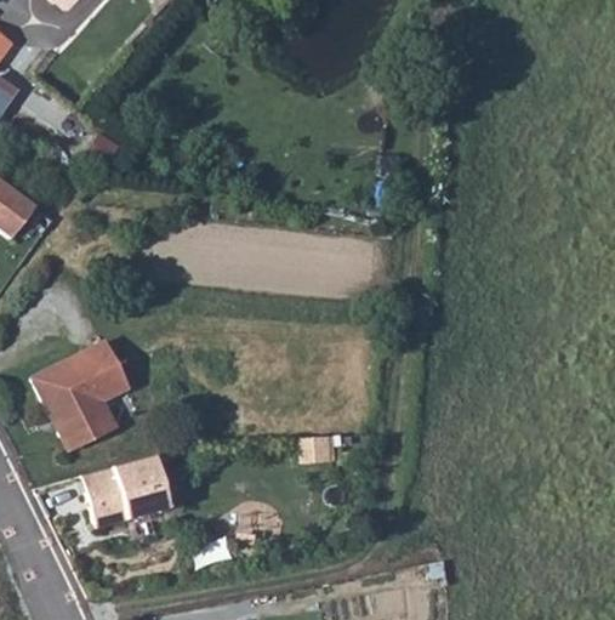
[(0,67),(4,63),(12,51),(0,40),(0,67)]
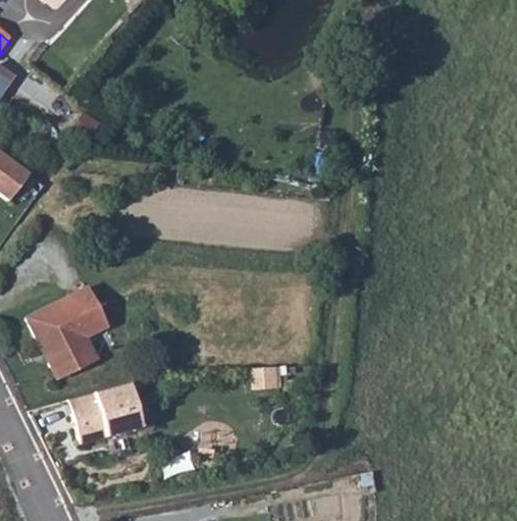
[(0,76),(0,101),(9,82),(0,76)]
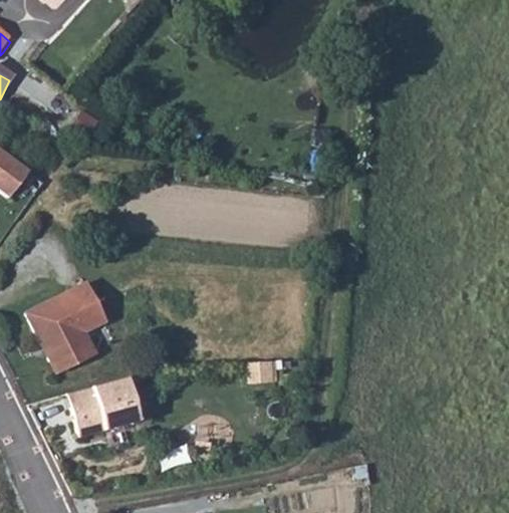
[(0,200),(6,205),(30,170),(0,150),(0,200)]
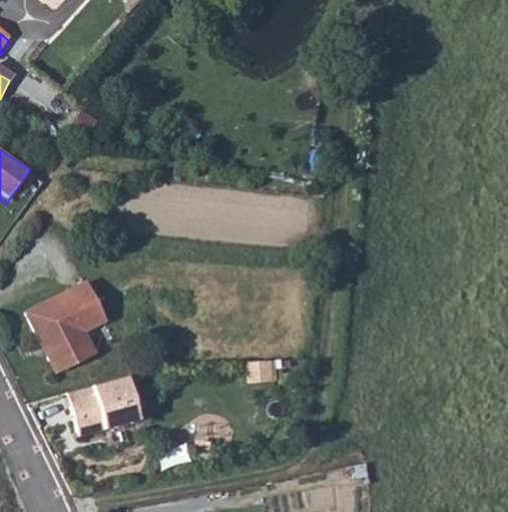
[(84,329),(107,318),(88,281),(28,311),(54,360),(71,366),(97,353),(84,329)]
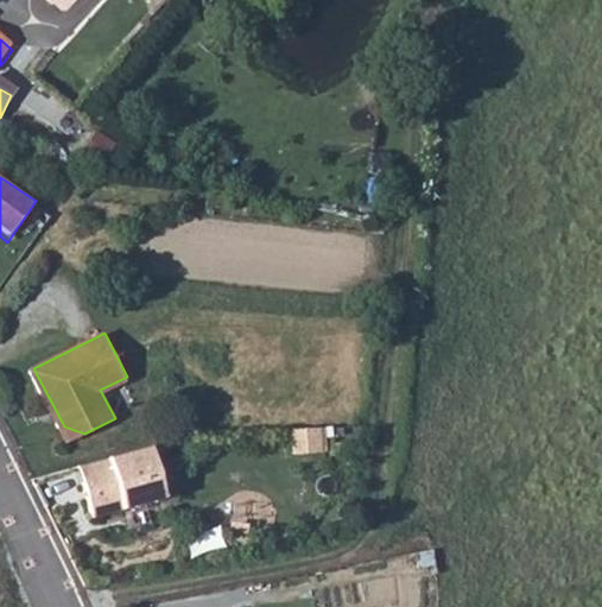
[(321,430),(291,431),(292,454),(322,453),(321,430)]
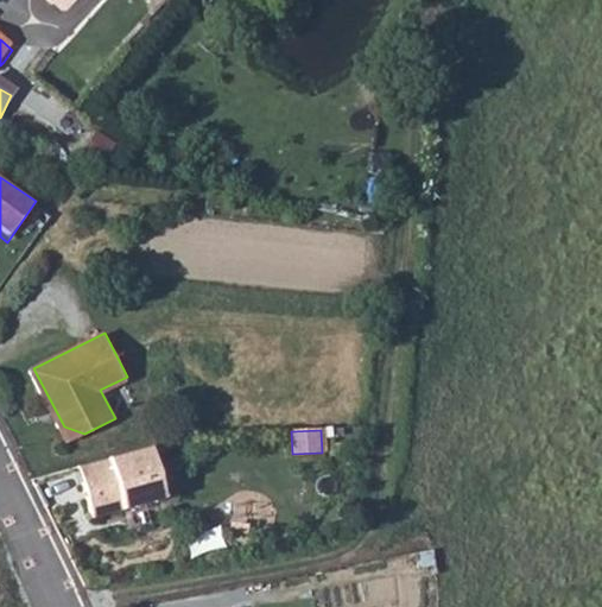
[(152,446),(82,462),(95,514),(165,498),(152,446)]
